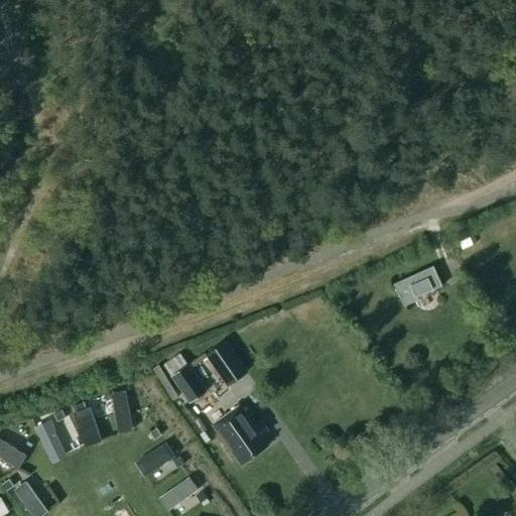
[(394,284),(404,306),(418,300),(417,297),(442,286),(433,266),(394,284)]
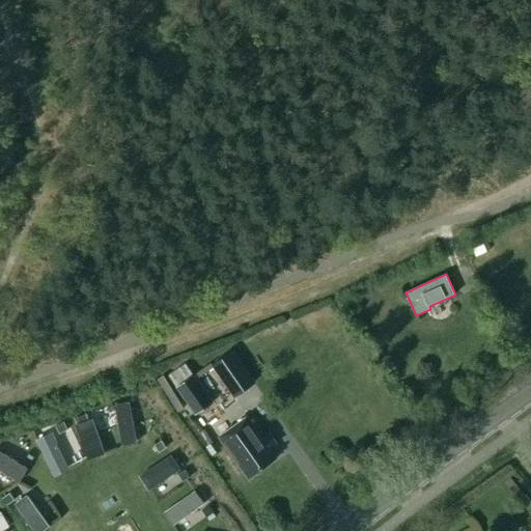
[(212,366),(234,398),(256,383),(233,351),(212,366)]
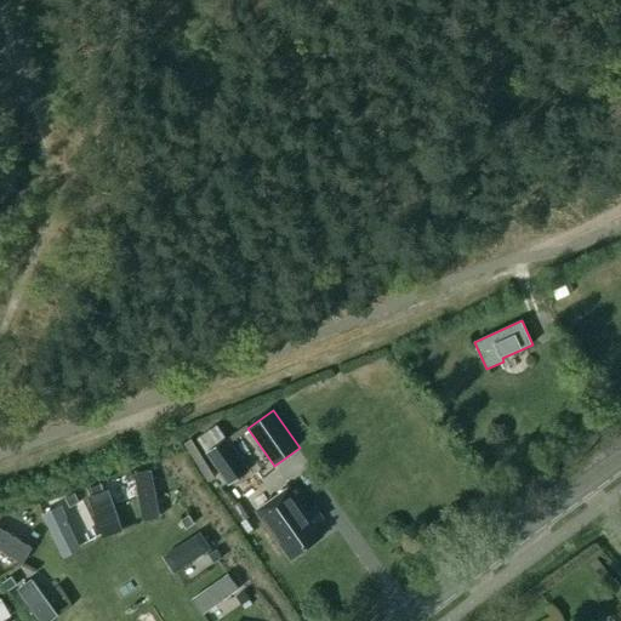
[(226,440),(216,427),(197,440),(228,485),(250,471),(227,438),(226,440)]
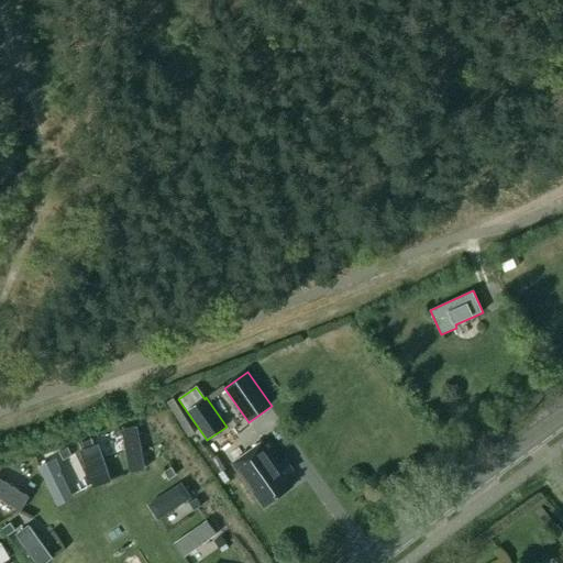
[(145,472),(138,428),(121,431),(129,475),(145,472)]
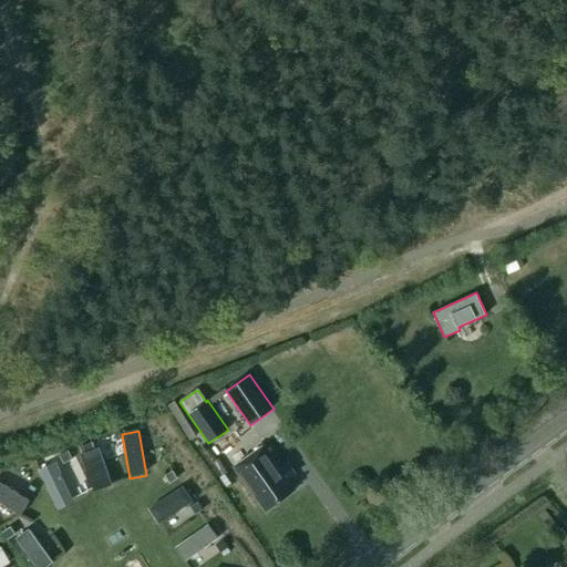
[(94,443),(81,447),(83,453),(96,449),(94,443)]
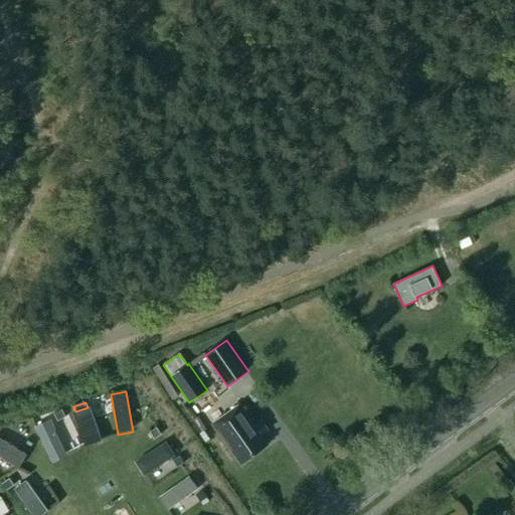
[(213,423),(241,463),(268,444),(261,435),(268,430),(262,421),(254,425),(239,404),(213,423)]
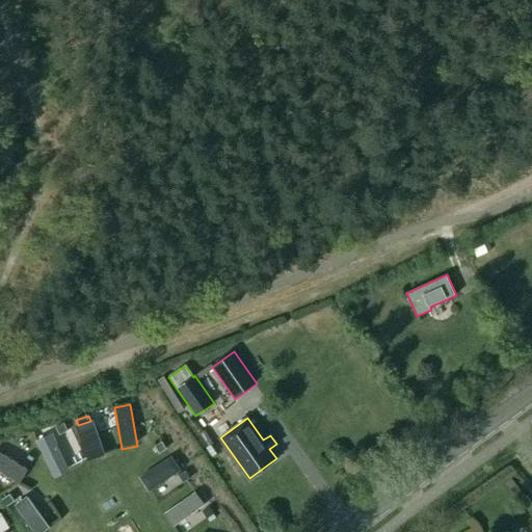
[(64,423),(56,427),(60,434),(68,431),(64,423)]
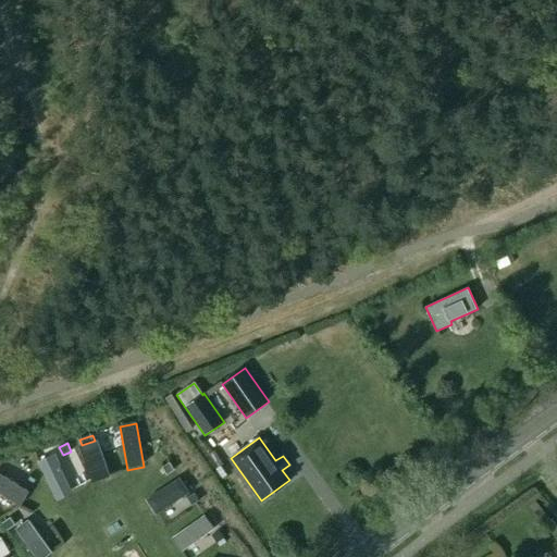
[(110,479),(98,443),(79,448),(91,485),(110,479)]
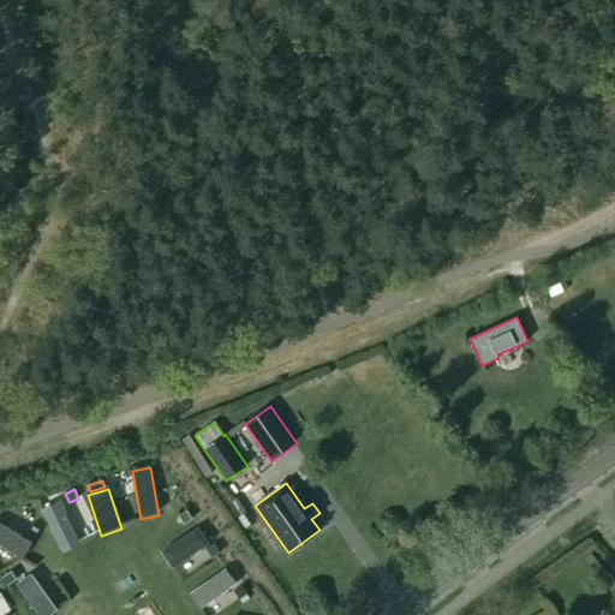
[(79,548),(59,505),(42,512),(63,556),(79,548)]
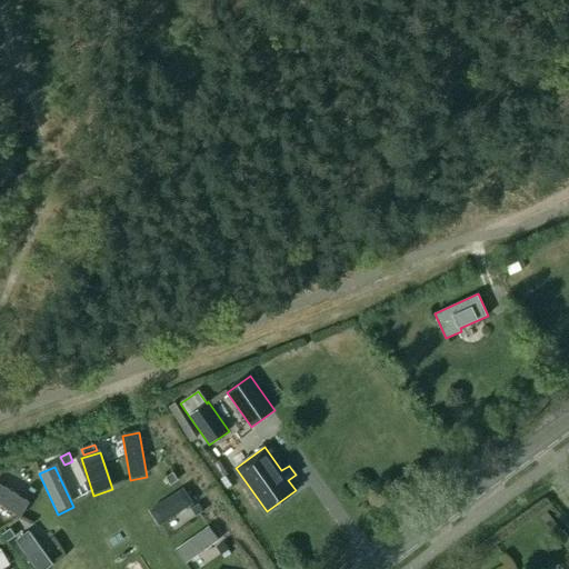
[(172,472),(166,478),(170,486),(178,480),(172,472)]
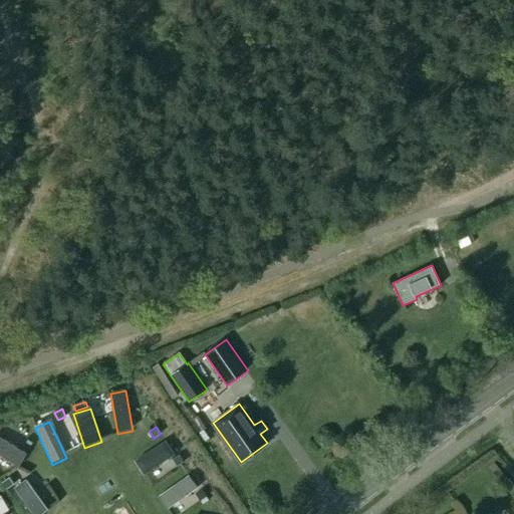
[(27,456),(0,440),(0,458),(19,470),(27,456)]
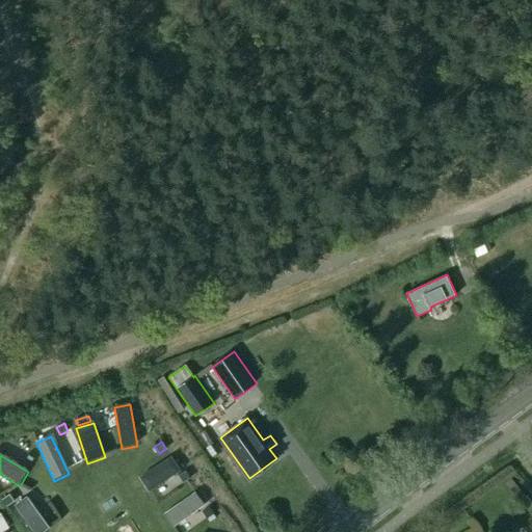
[(181,472),(171,458),(139,479),(149,494),(181,472)]
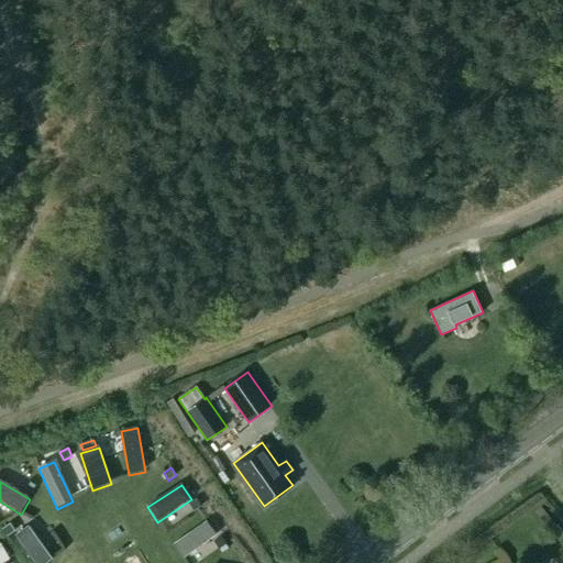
[(196,499),(189,504),(194,511),(201,506),(196,499)]
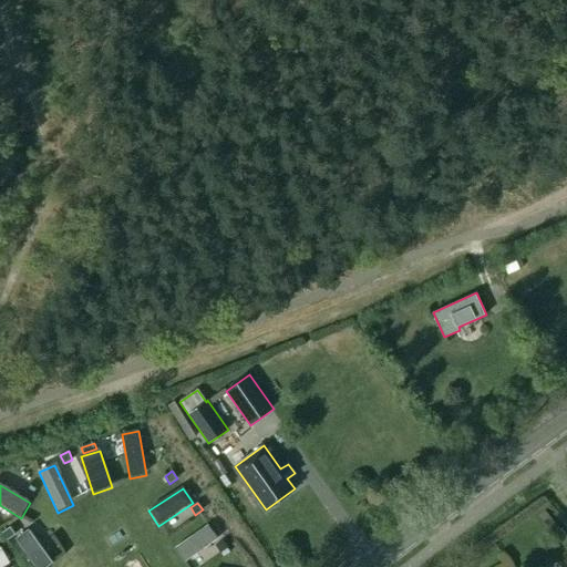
[(10,527),(2,533),(8,539),(16,535),(10,527)]
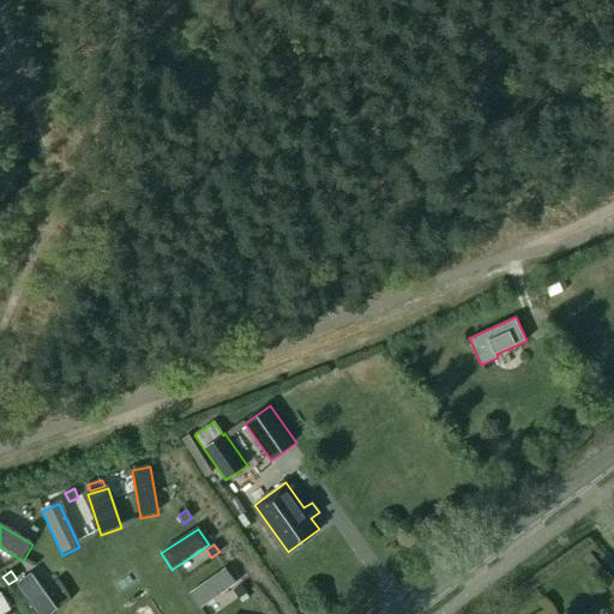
[(202,611),(236,585),(226,571),(191,596),(202,611)]
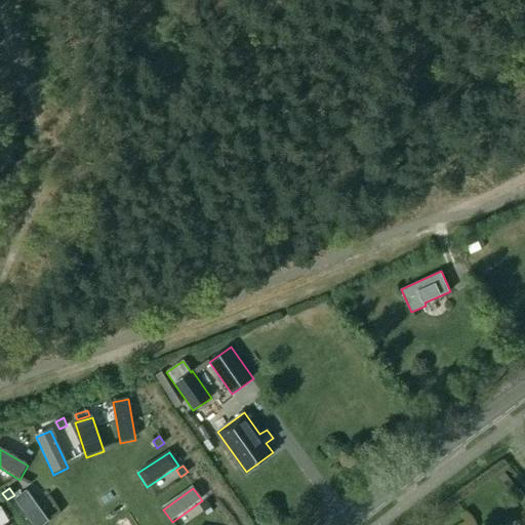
[(45,524),(48,523),(28,492),(15,500),(32,524),(45,524)]
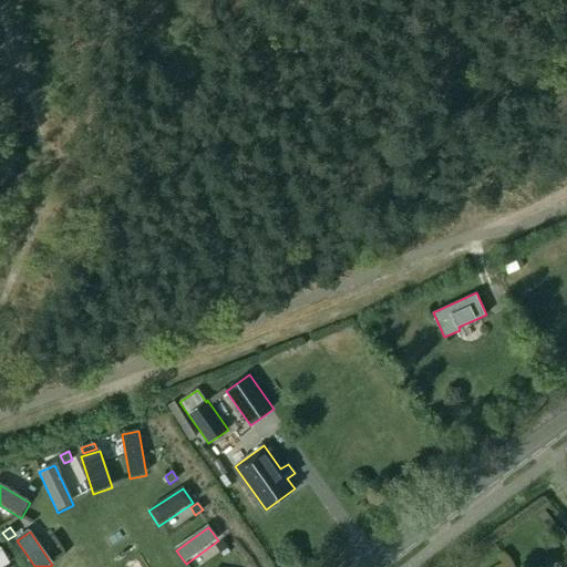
[(223,540),(215,546),(220,553),(228,548),(223,540)]
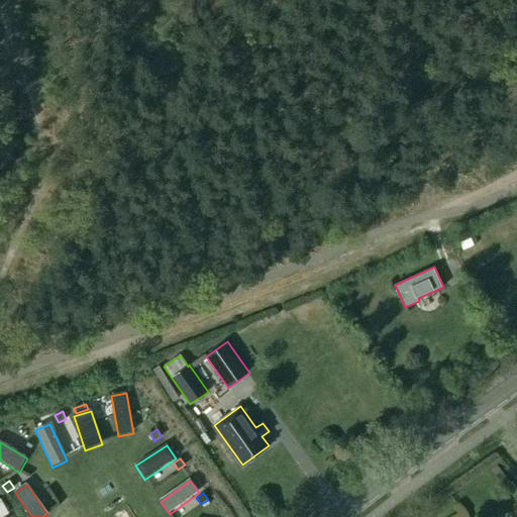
[(0,516),(5,516),(9,515),(1,500),(0,500),(0,516)]
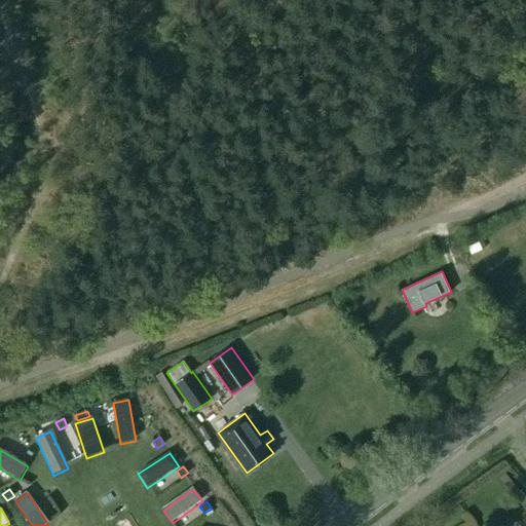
All buildings are outlined.
